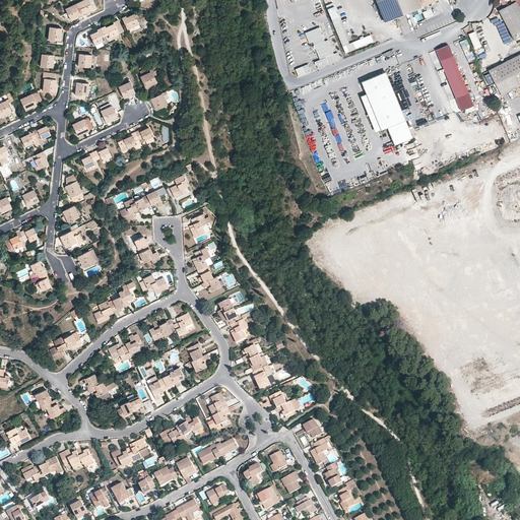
[(77,3),(76,3),(82,14),(93,9),(88,0),(83,0),(82,1),(77,3)]
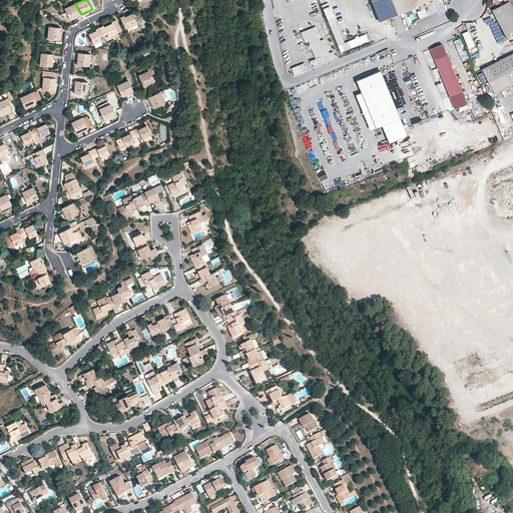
[(369,40),(366,33),(347,41),(335,12),(333,13),(327,0),(320,0),(326,15),(327,14),(342,51),(369,40)]
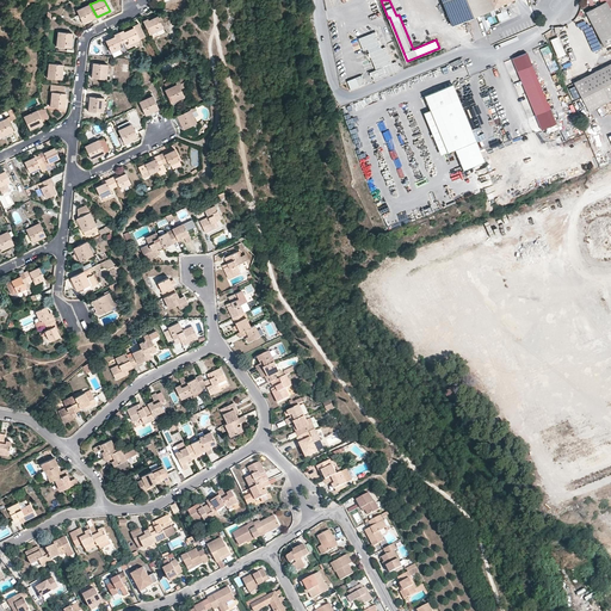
[(439,0),(451,25),(513,0),(439,0)]
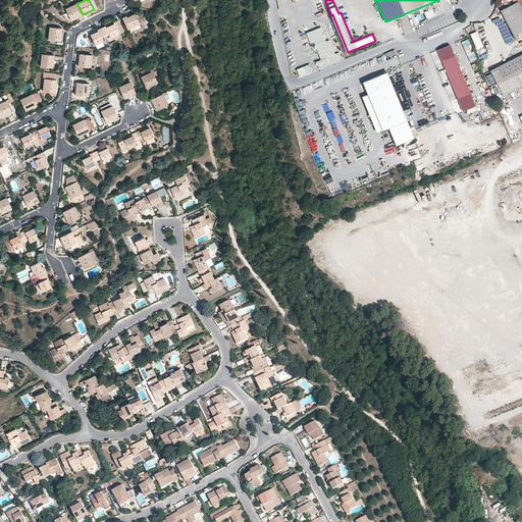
[(501,10),(515,39),(519,38),(521,35),(521,8),(518,1),(501,10)]
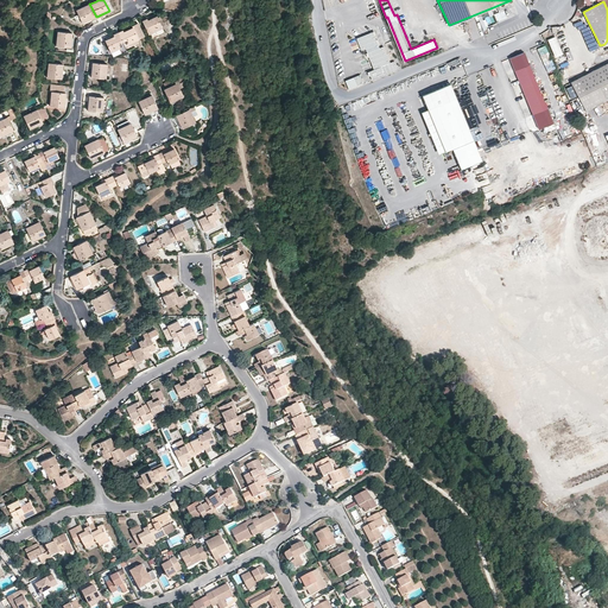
[(96,17),(89,4),(76,11),(82,24),(96,17)]
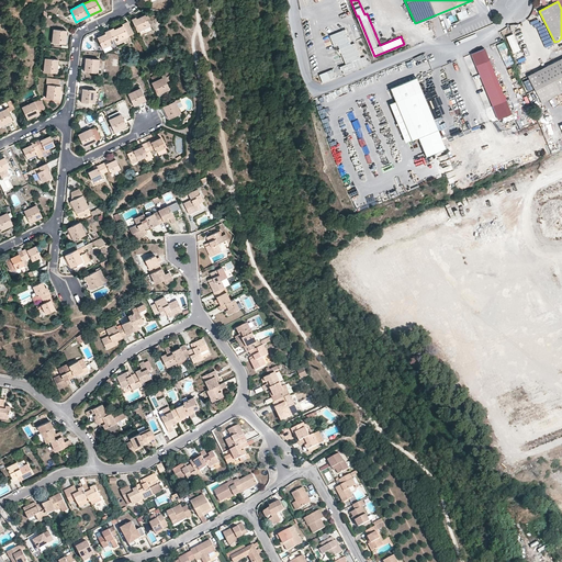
[(457,10),(461,20),(469,17),(464,7),(457,10)]
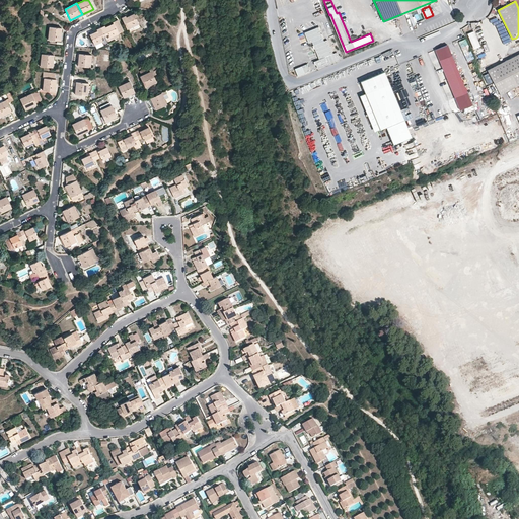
[(130,32),(141,28),(134,14),(127,17),(126,16),(122,18),(128,29),(129,29),(130,32)]
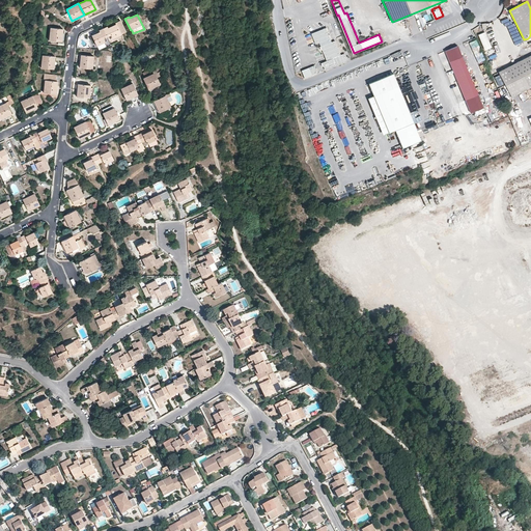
[(115,23),(116,24),(108,28),(108,26),(103,28),(107,36),(111,34),(112,38),(126,32),(120,21),(115,23)]
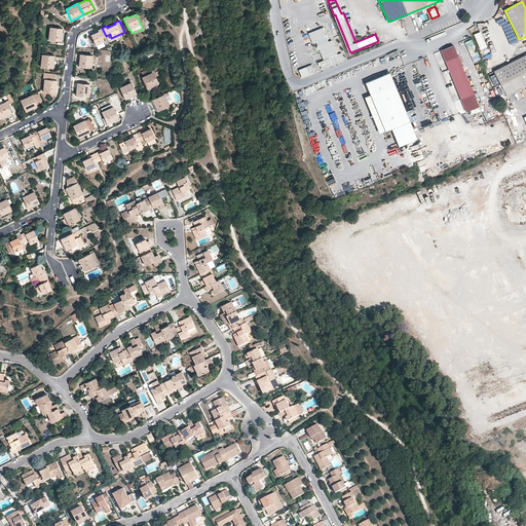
[(61,41),(63,29),(50,28),(48,40),(61,41)]
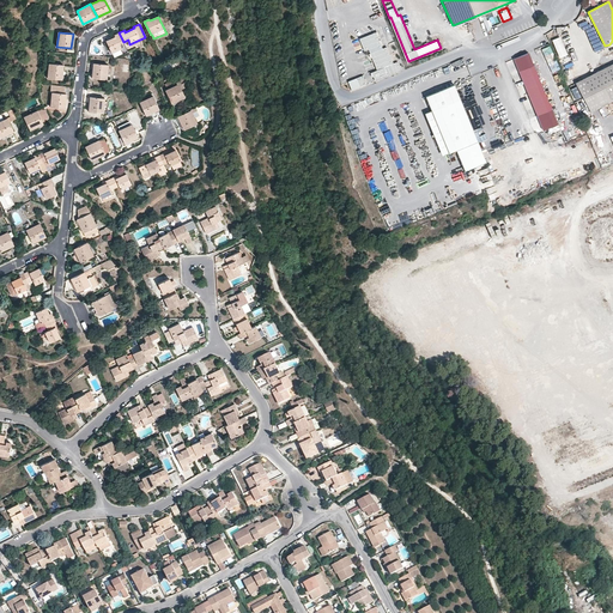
[(120,44),(123,42),(119,32),(114,35),(115,37),(107,41),(111,53),(121,48),(120,44)]
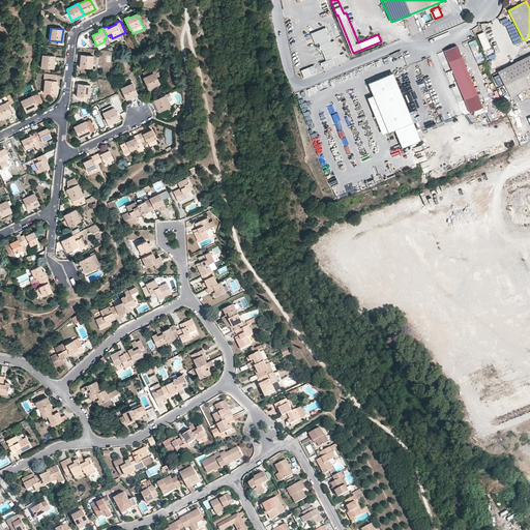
[(344,53),(341,55),(334,40),(331,41),(325,28),(311,34),(315,45),(319,42),(326,60),(336,56),(322,62),(325,69),(347,61),(344,53)]
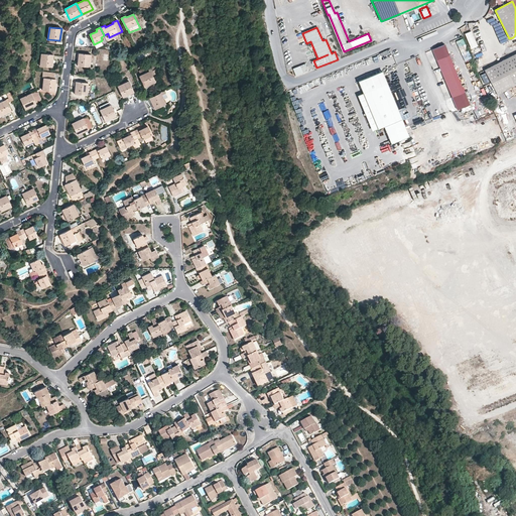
[(472,30),(466,33),(471,47),(477,45),(472,30)]
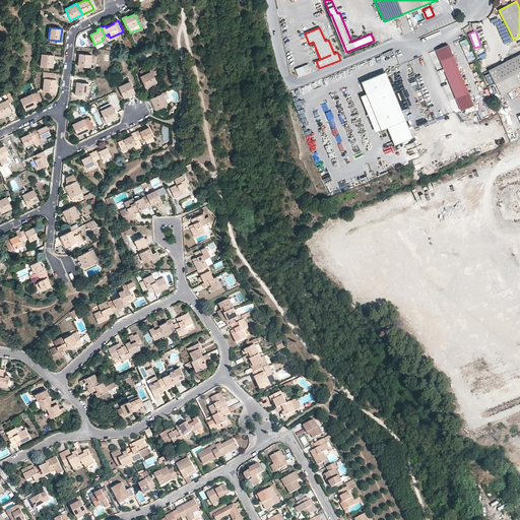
[(465,39),(459,42),(468,61),(474,58),(465,39)]
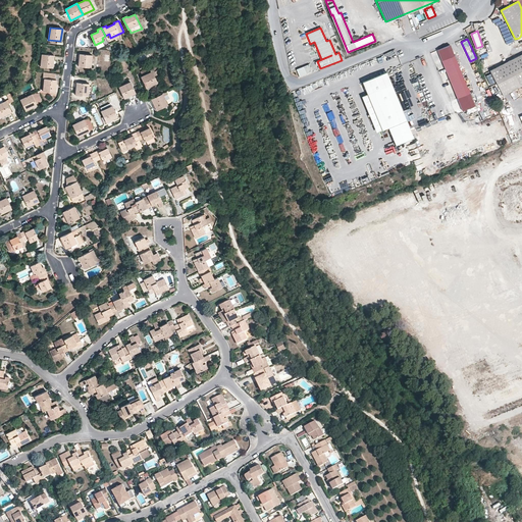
[(452,50),(444,54),(446,58),(454,54),(452,50)]
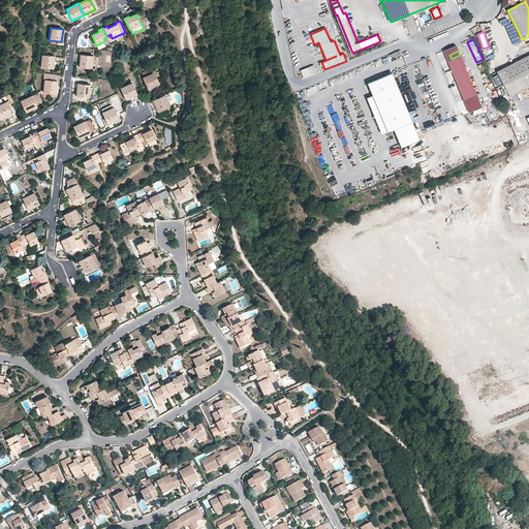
[(522,75),(528,70),(528,54),(497,71),(503,85),(522,75)]
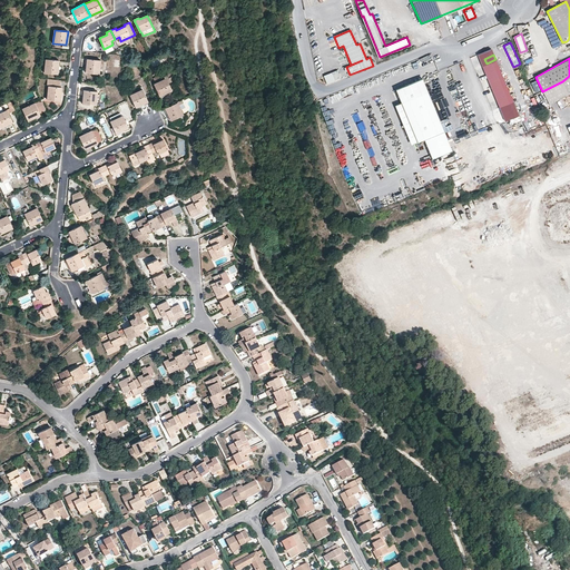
[(45,72),(57,75),(59,60),(46,59),(45,72)]
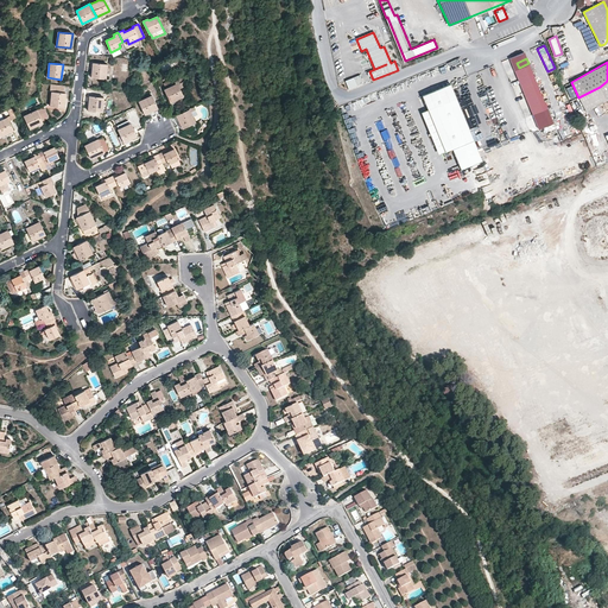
[(106,78),(107,64),(93,63),(92,77),(106,78)]
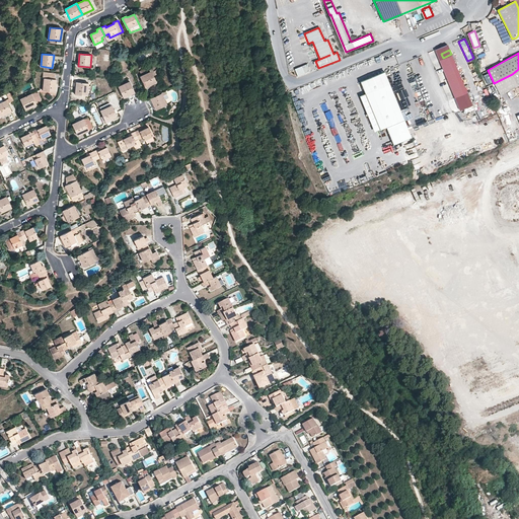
[(467,92),(451,56),(439,61),(455,97),(467,92)]
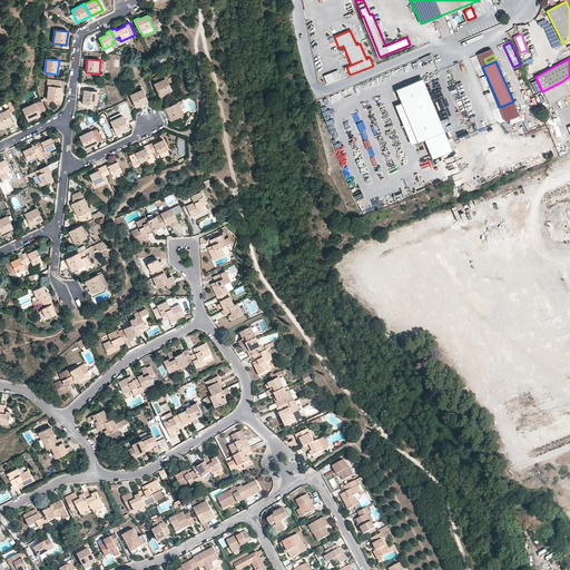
[(324,76),(327,84),(341,78),(337,70),(324,76)]
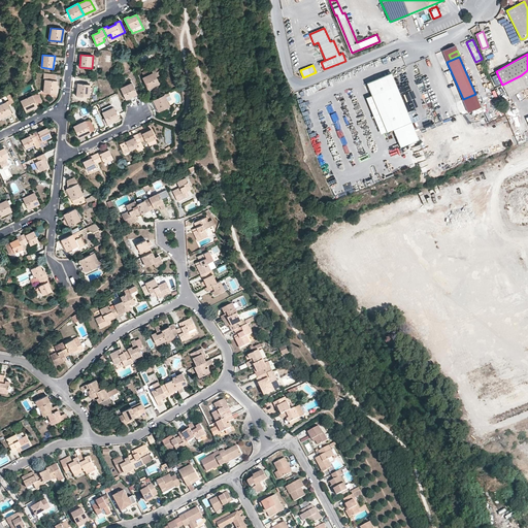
[(153,72),(150,74),(142,77),(147,89),(159,84),(156,76),(159,74),(156,68),(152,70),(153,72)]
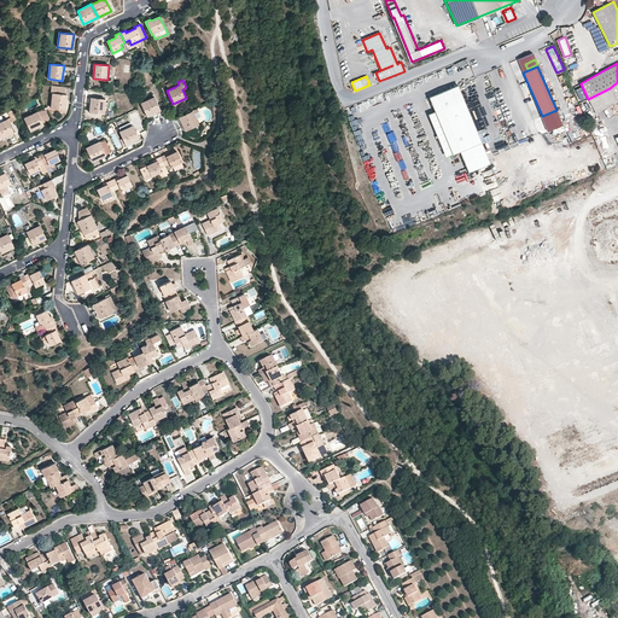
[(456,86),(427,97),(433,112),(450,155),(461,150),(470,172),(489,164),(456,86)]
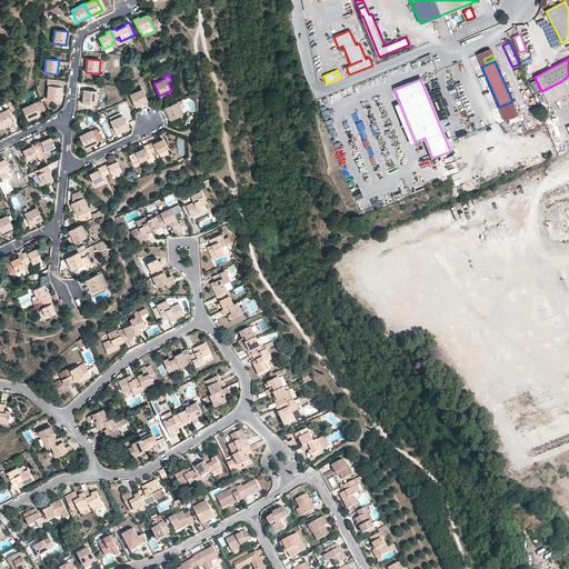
[(58,81),(49,81),(47,99),(60,101),(61,87),(58,87),(58,81)]
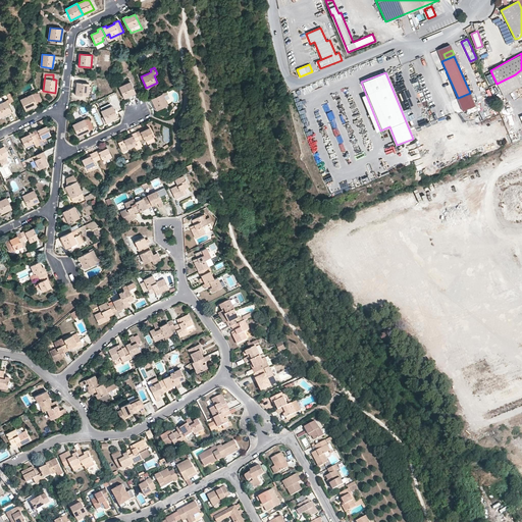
[(521,87),(515,74),(497,84),(503,96),(521,87)]
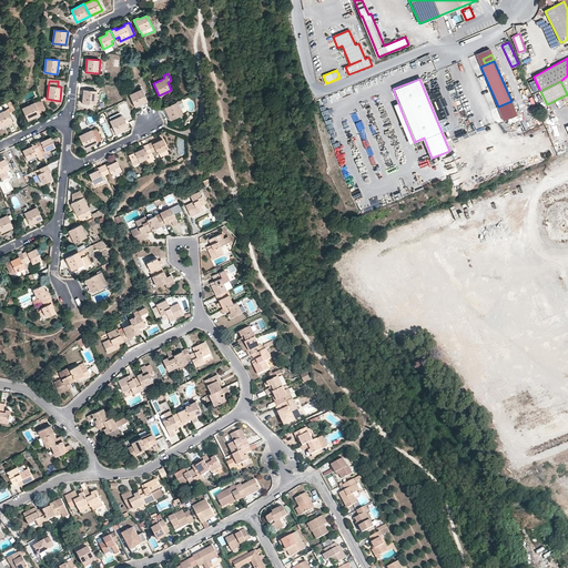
[(148,101),(142,89),(133,93),(130,94),(135,107),(148,101)]
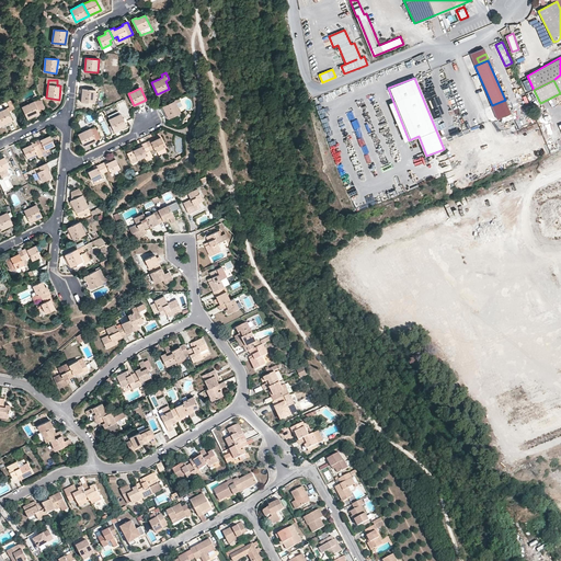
[(82,94),(89,95),(89,103),(94,103),(94,102),(98,102),(99,93),(95,92),(95,90),(82,89),(82,94)]
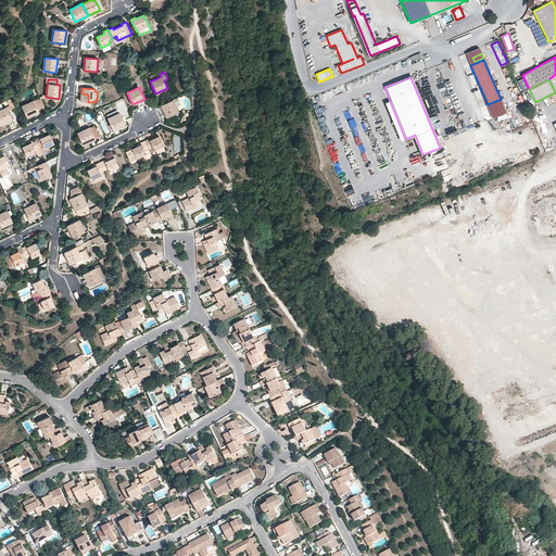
[(178,100),(177,98),(161,105),(164,111),(169,109),(173,115),(179,112),(174,102),(178,100)]
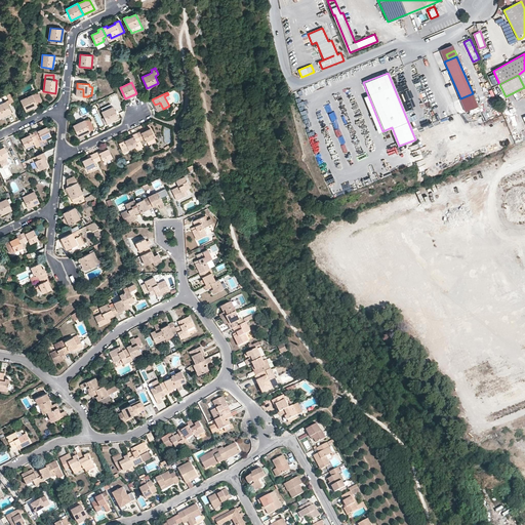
[(32,109),(37,106),(32,94),(21,101),(23,106),(30,103),(32,109)]
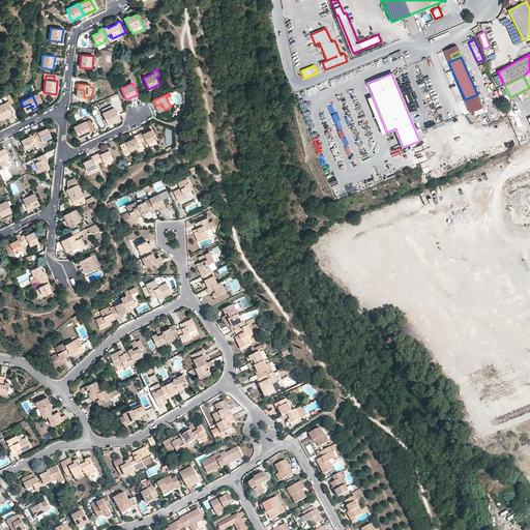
[(386,133),(372,96),(369,98),(382,134),(386,133)]
